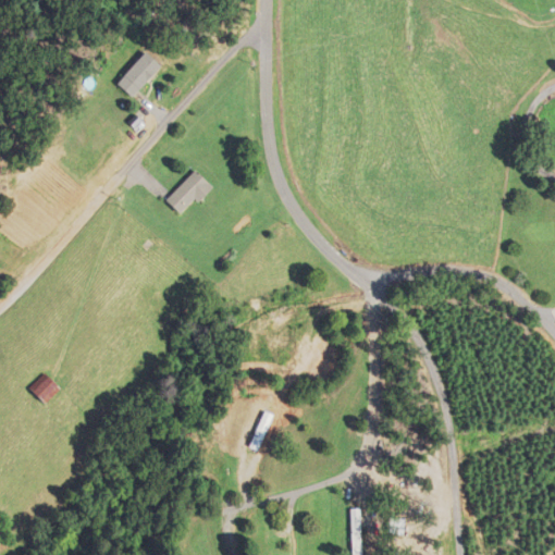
[(115,82),(131,97),(161,66),(146,51),(115,82)]
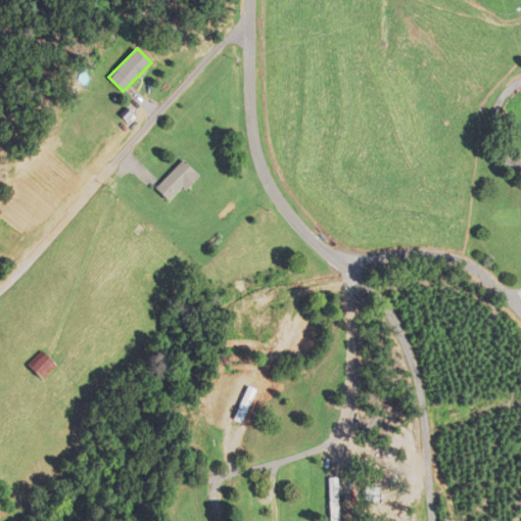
[(157,186),(174,202),(202,173),(187,157),(157,186)]
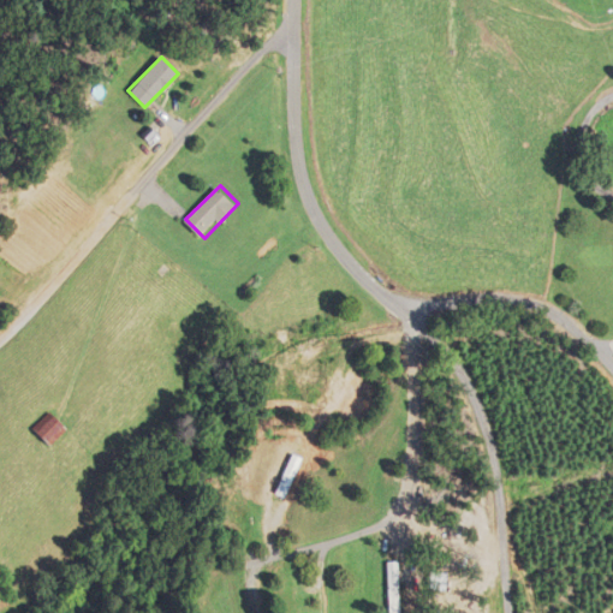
[(47,444),(63,426),(46,411),(30,429),(47,444)]
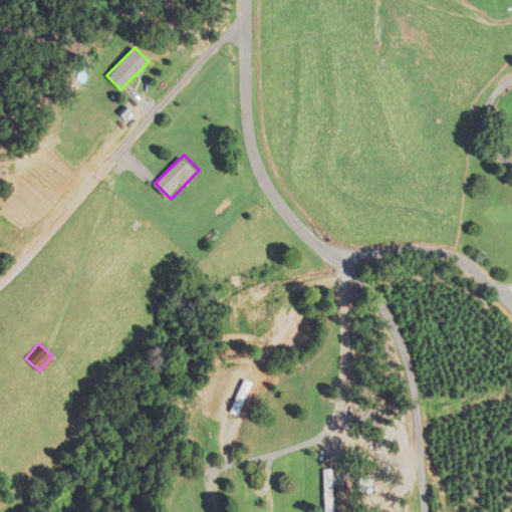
[(252,379),(242,376),(230,412),(240,415),(252,379)]
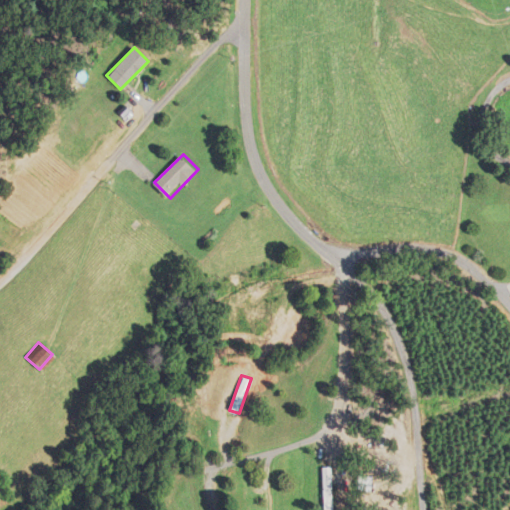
[(332,466),(321,466),(321,509),(332,509),(332,466)]
